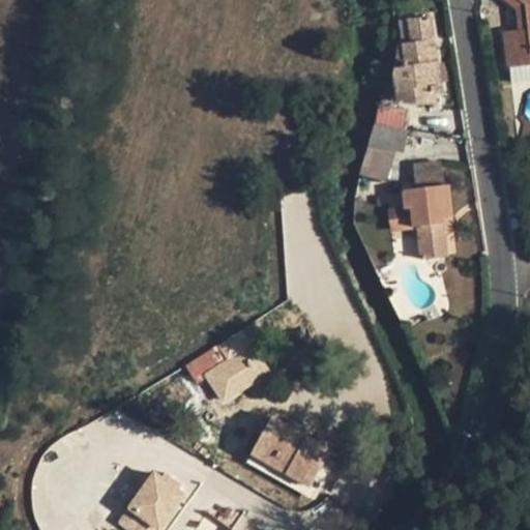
[(529,0),(506,0),(518,9),(520,30),(505,32),(508,67),(510,66),(529,64),(529,0)]
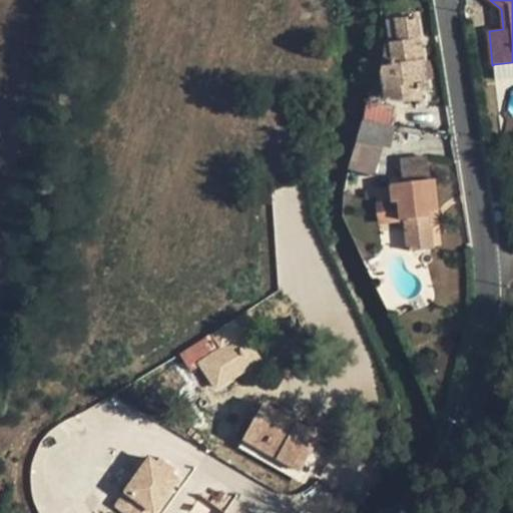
[(428,84),(417,17),(397,18),(399,41),(392,42),(393,55),(384,57),(383,71),(386,98),(422,102),(421,89),(429,87),(428,84)]
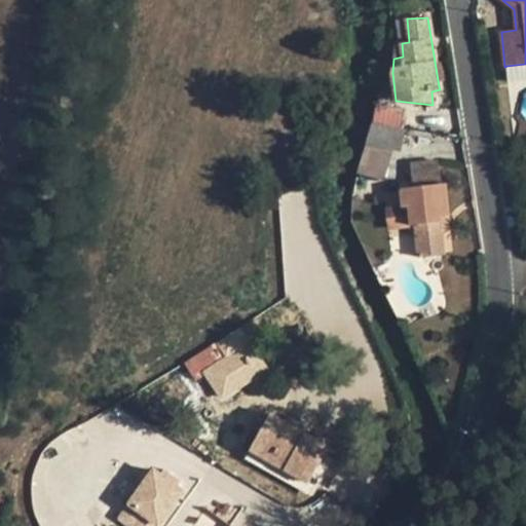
[(409,42),(407,19),(399,20),(402,43),(409,42)]
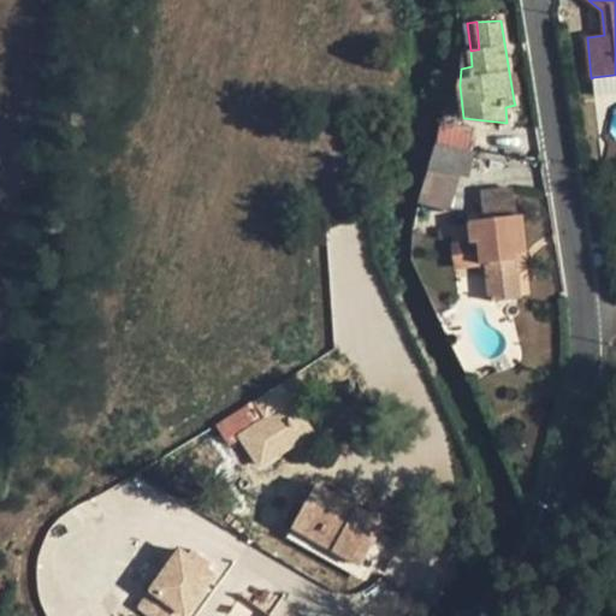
[(472,66),(471,51),(462,51),(461,69),(472,66)]
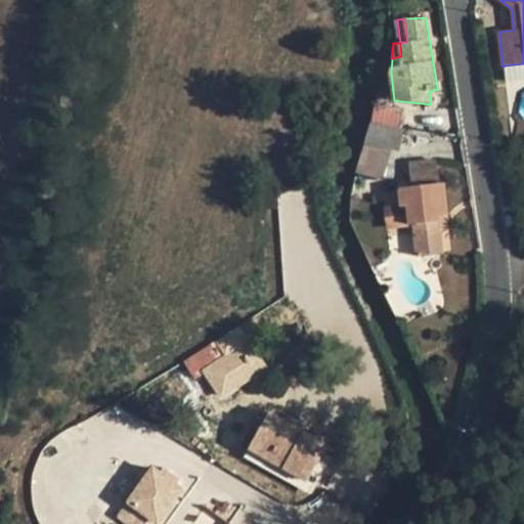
[(523,79),(523,63),(505,66),(506,81),(523,79)]
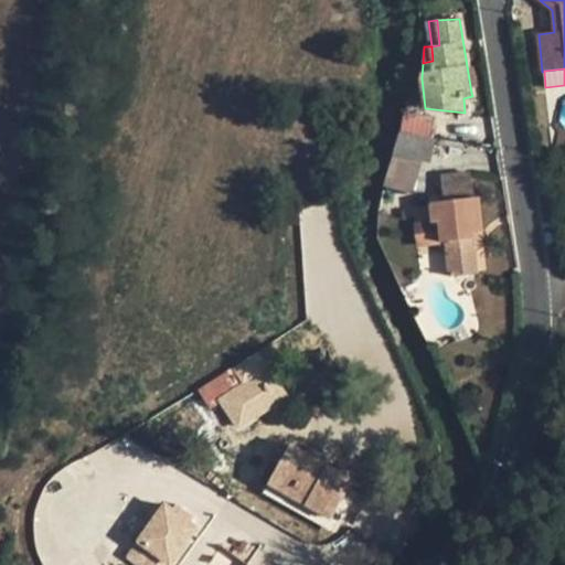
[(437,118),(406,113),(403,132),(434,138),(437,118)]
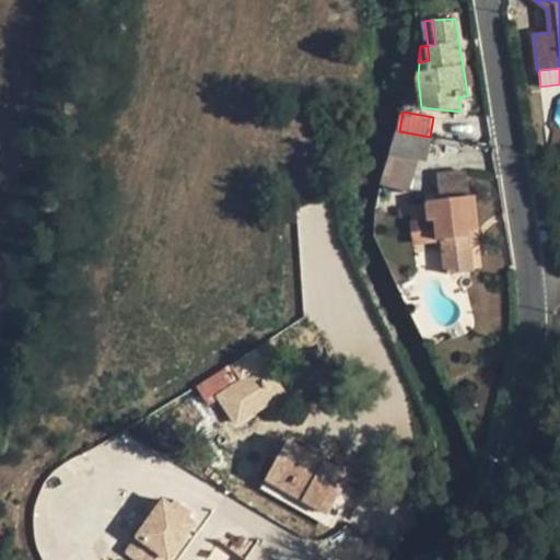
[(430,137),(399,131),(391,156),(418,164),(419,160),(427,161),(430,137)]
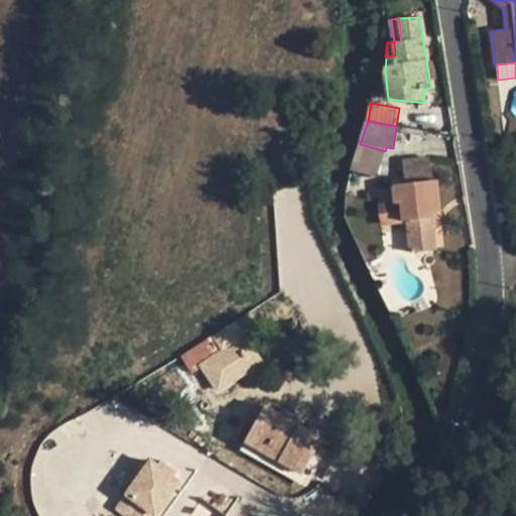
[(377,177),(385,151),(360,144),(352,170),(368,174),(377,177)]
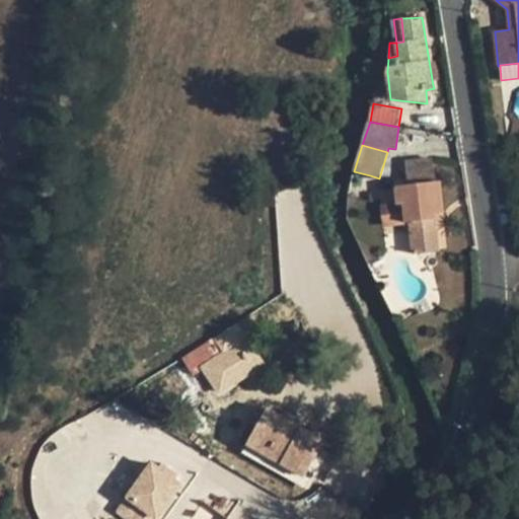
[(435,213),(444,212),(440,181),(436,182),(433,158),(406,161),(409,184),(396,186),(397,205),(403,204),(405,222),(409,253),(439,250),(435,213)]
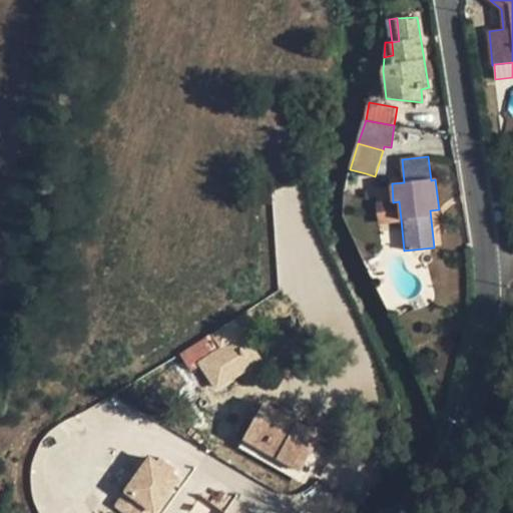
[(362,188),(366,173),(350,169),(346,183),(362,188)]
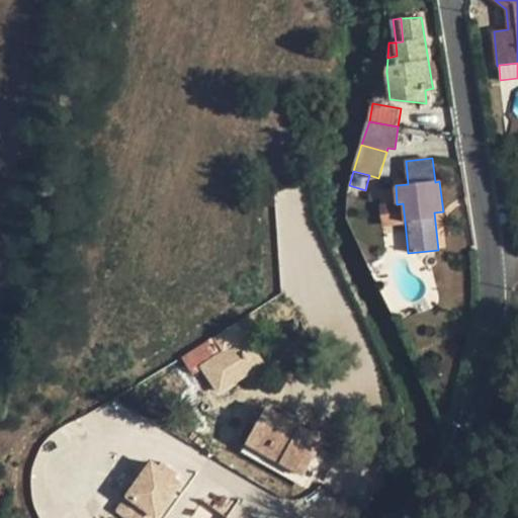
[(379,224),(405,222),(403,203),(397,204),(377,206),(379,224)]
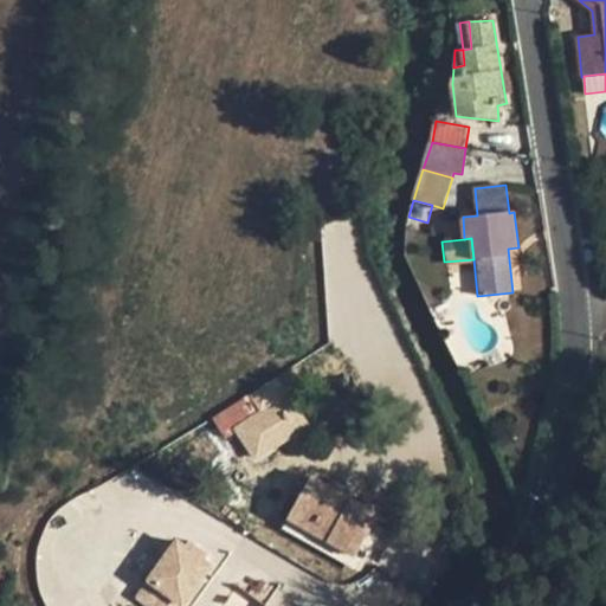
[(508,249),(513,292),(522,291),(519,247),(508,249)]
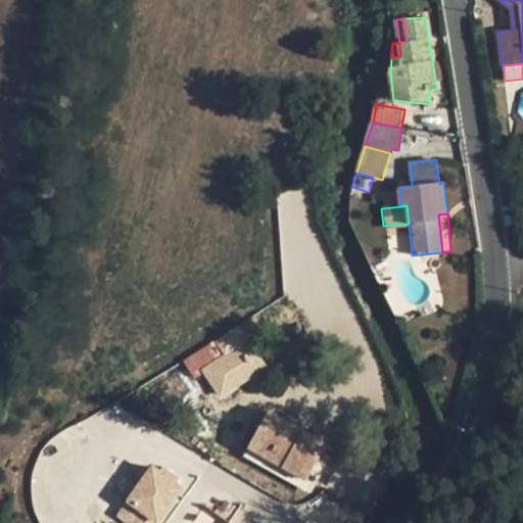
[(226,352),(236,346),(228,332),(218,339),(226,352)]
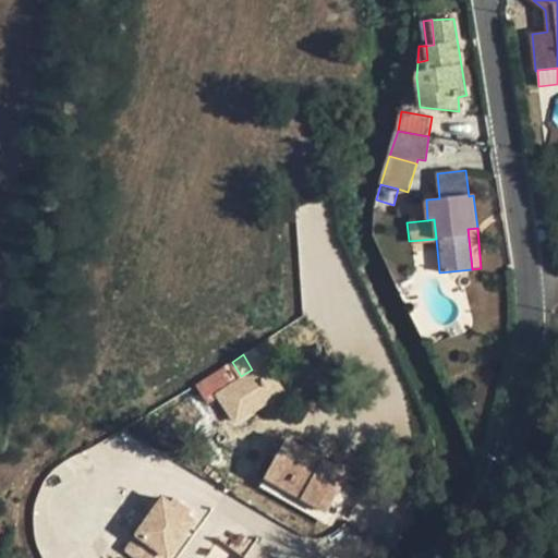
[(241,376),(232,362),(202,380),(195,385),(205,399),(216,392),(241,376)]
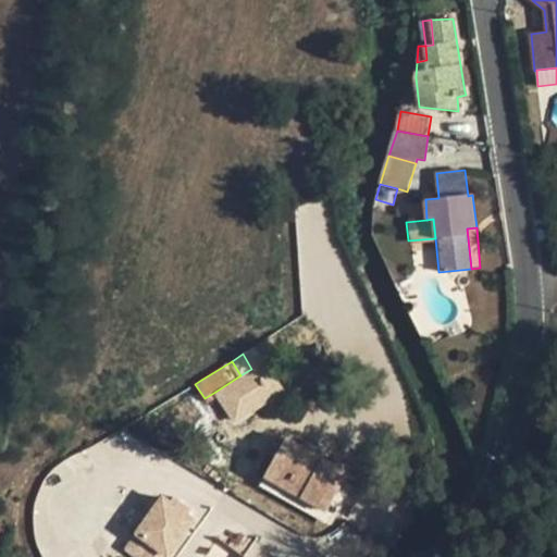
[(264,376),(258,380),(264,390),(271,386),(264,376)]
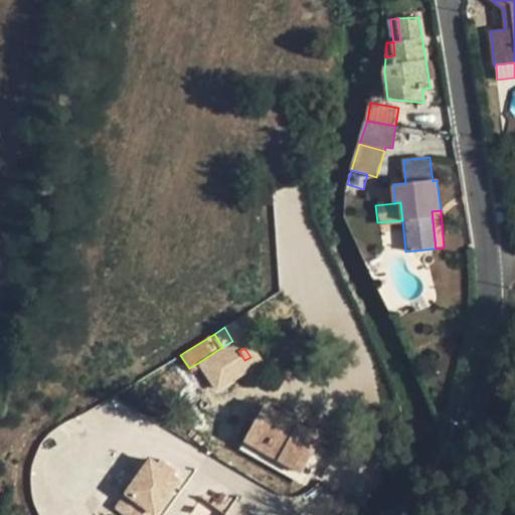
[(209,365),(214,380),(238,370),(232,355),(209,365)]
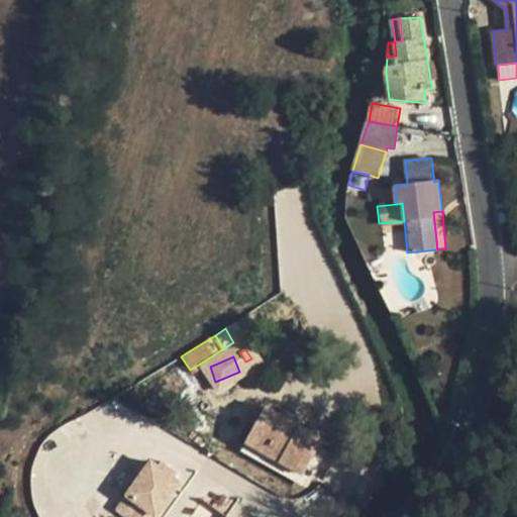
[(200,364),(190,370),(193,375),(202,369),(200,364)]
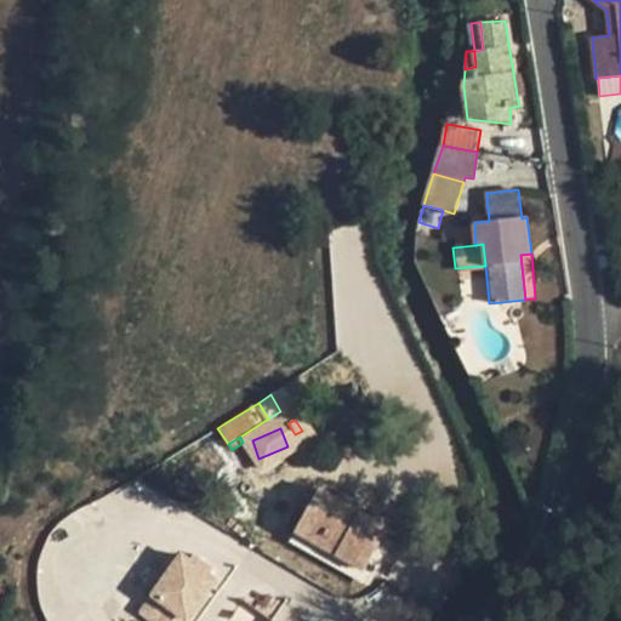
[(337,478),(329,494),(365,514),(374,499),(337,478)]
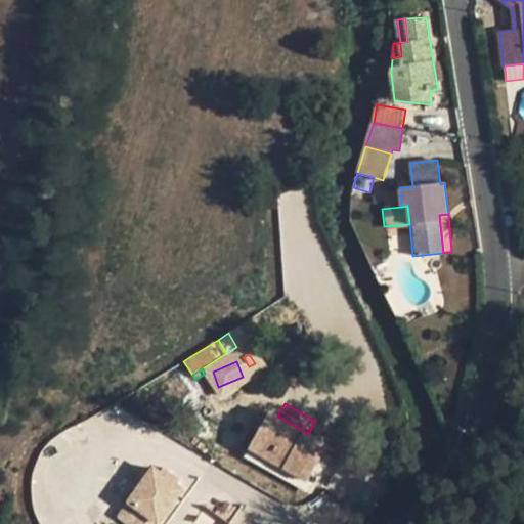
[(260,427),(248,448),(307,482),(314,471),(329,445),(308,434),(277,417),(269,411),(267,417),(259,411),(253,423),(260,427)]
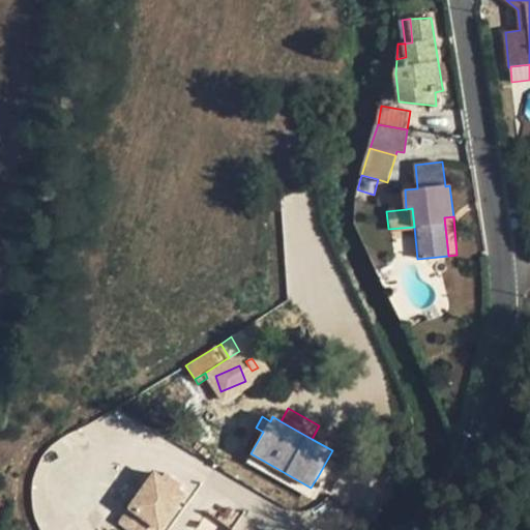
[(318,476),(311,488),(251,453),(246,462),(315,500),(325,480),(318,476)]
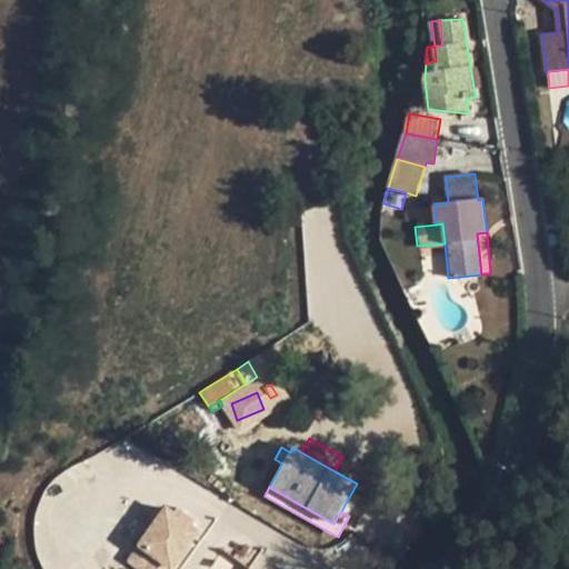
[(133,568),(175,568),(200,526),(161,502),(126,565),(133,568)]
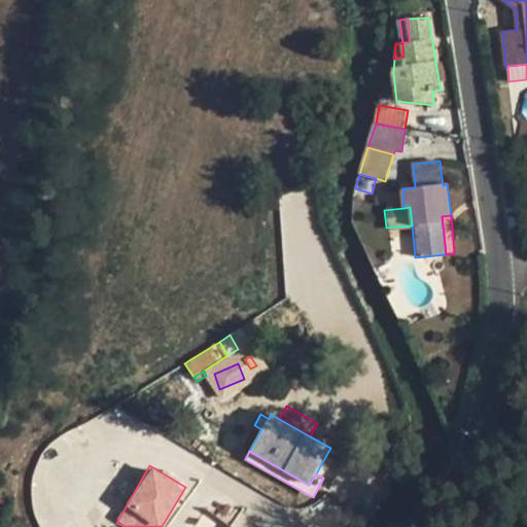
[(206,487),(217,492),(220,486),(209,480),(206,487)]
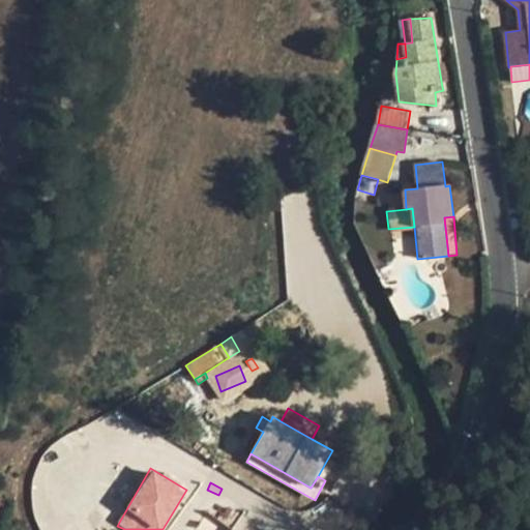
[(229,498),(232,491),(226,488),(223,495),(229,498)]
